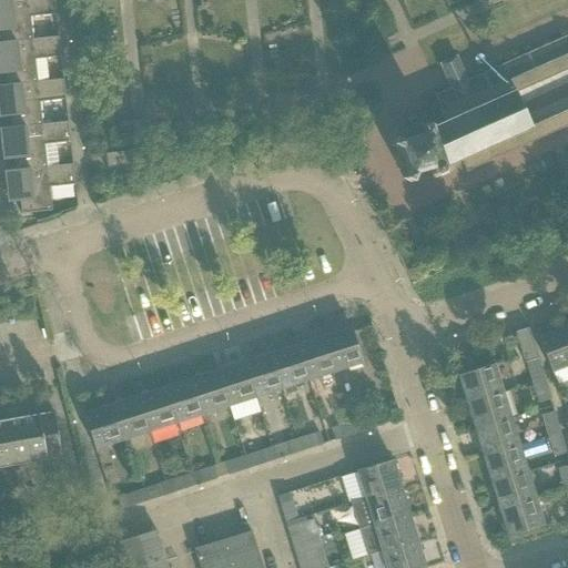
[(9,0),(0,1),(0,31),(1,31),(2,43),(2,44),(33,41),(33,40),(32,31),(30,18),(56,14),(53,0),(9,0)]
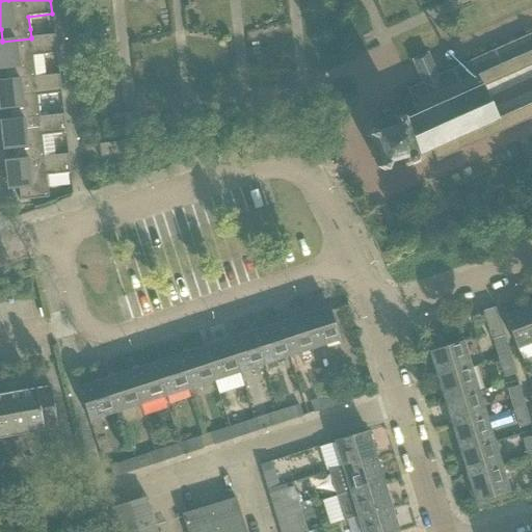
[(371,130),(368,138),(375,141),(381,161),(378,169),(381,170),(387,173),(389,165),(403,160),(405,168),(418,164),(416,158),(432,150),(437,161),(441,160),(441,159),(531,117),(531,104),(499,118),(484,86),(531,64),(531,33),(439,76),(436,73),(434,74),(436,77),(424,82),(423,79),(421,80),(422,83),(408,89),(415,103),(411,105),(417,115),(404,122),(403,116),(396,120),(398,127),(381,132),(378,133),(371,130)]
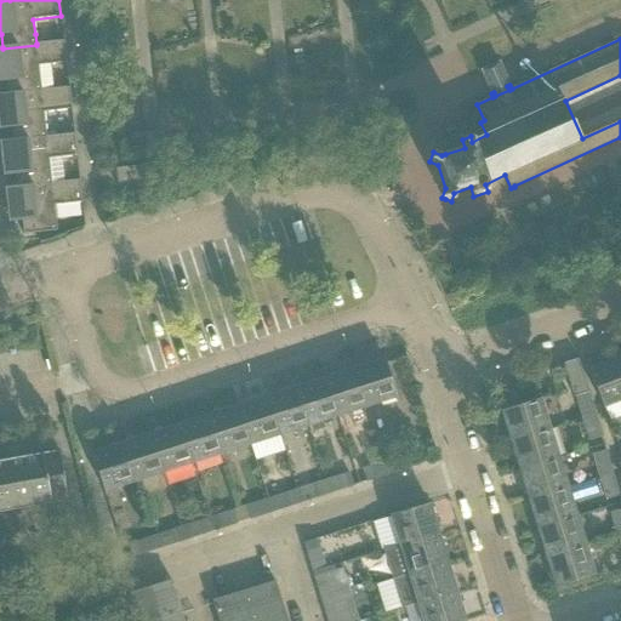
[(3,47),(0,47),(0,81),(6,81),(7,93),(7,95),(41,91),(41,90),(40,81),(39,66),(67,63),(64,41),(36,45),(3,49),(3,47)]
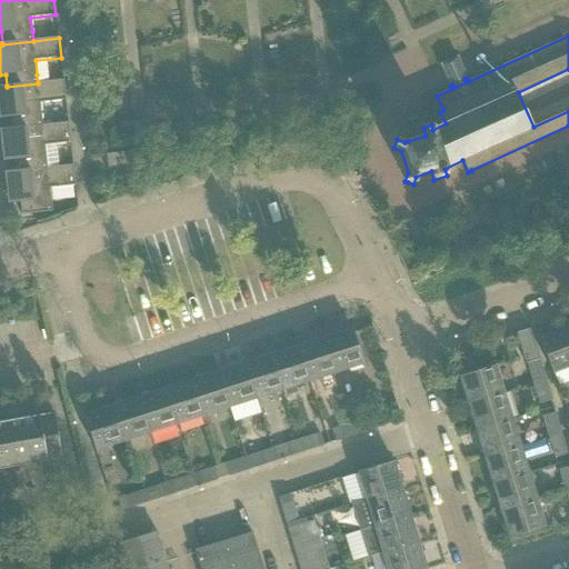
[(7,86),(0,86),(0,118),(2,118),(10,117),(12,129),(42,126),(40,108),(40,103),(66,100),(63,80),(38,83),(7,87),(7,86)]
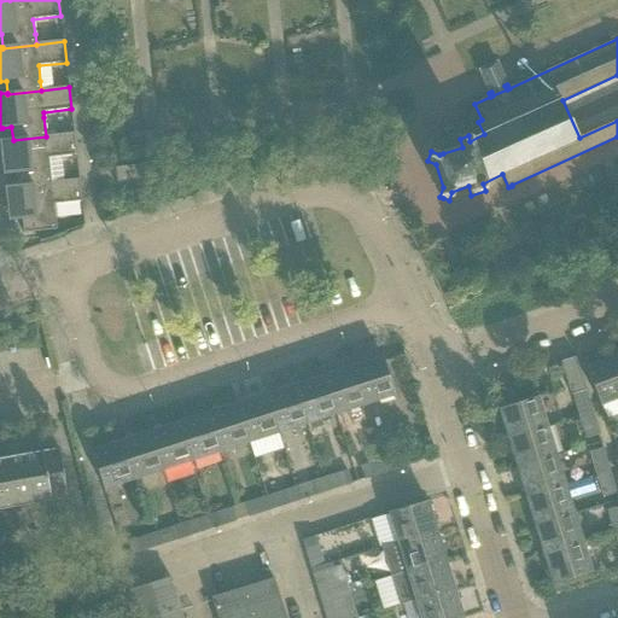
[(13,140),(0,140),(0,147),(0,150),(3,167),(4,175),(9,174),(17,173),(18,186),(18,187),(51,184),(51,182),(50,168),(48,158),(76,155),(74,134),(46,136),(13,140)]
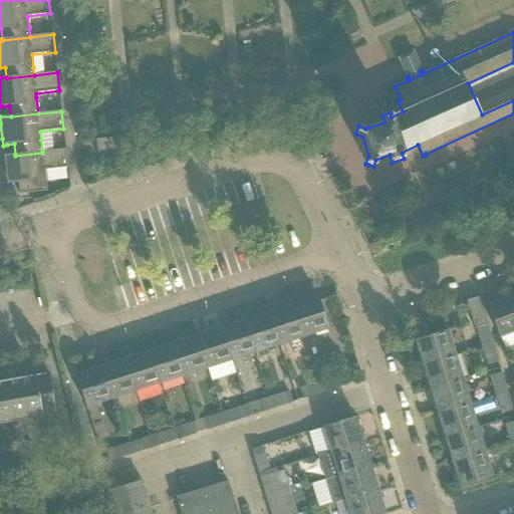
[(95,141),(96,144),(97,153),(123,150),(121,138),(95,141)]
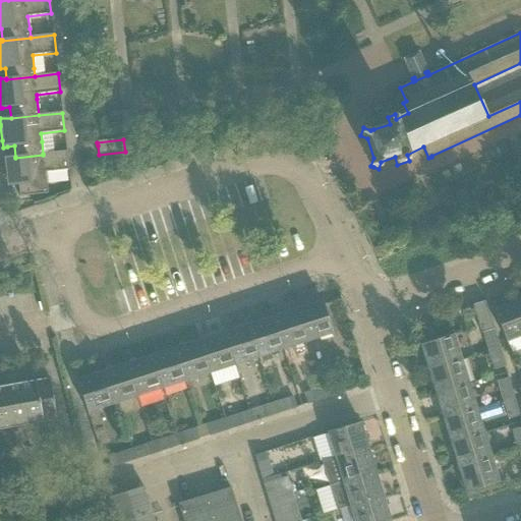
[(15,157),(3,158),(5,165),(6,179),(7,186),(11,186),(18,185),(19,197),(48,194),(45,172),(69,170),(67,152),(43,155),(15,158),(15,157)]
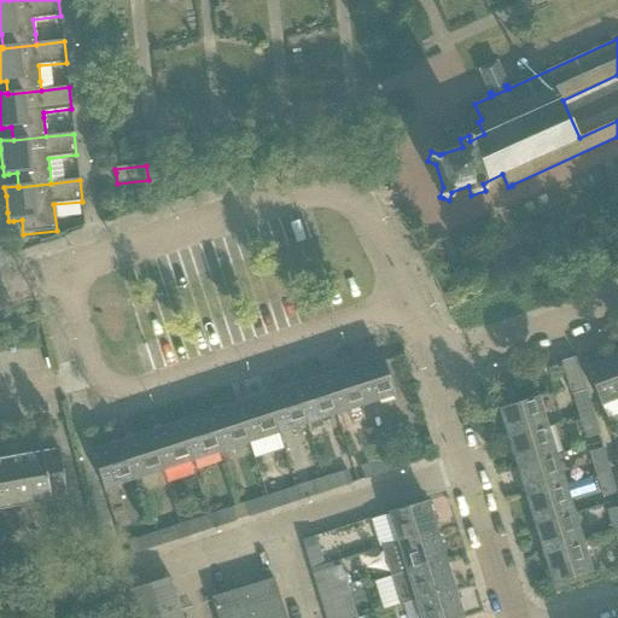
[(383,356),(353,367),(365,404),(395,395),(383,356)]
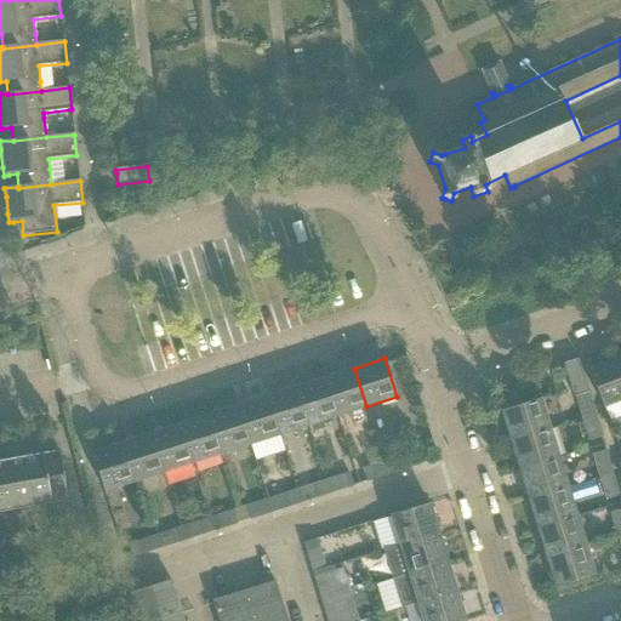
[(620,399),(620,365),(617,358),(588,369),(603,406),(620,399)]
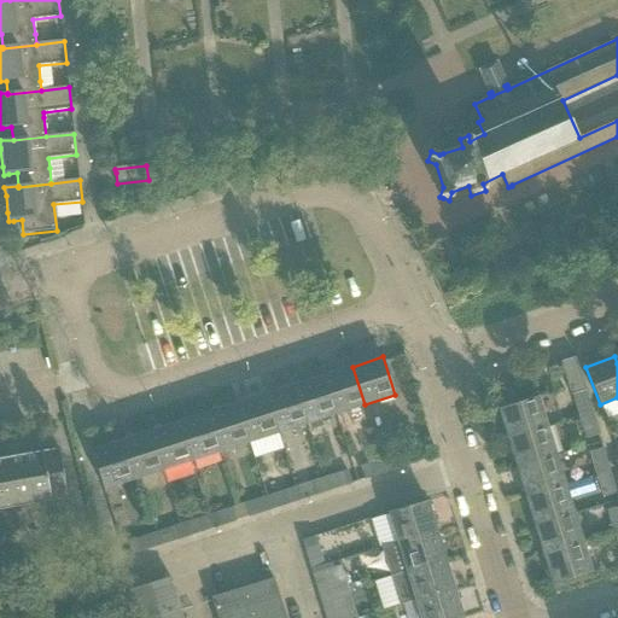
[(353,367),(324,375),(336,414),(365,404),(353,367)]
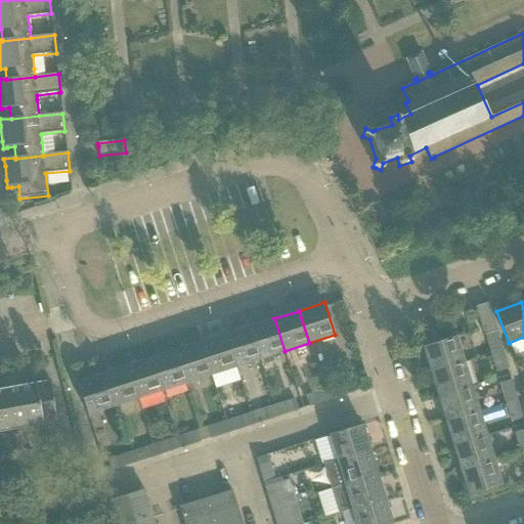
[(274,318),(250,326),(260,359),(285,351),(274,318)]
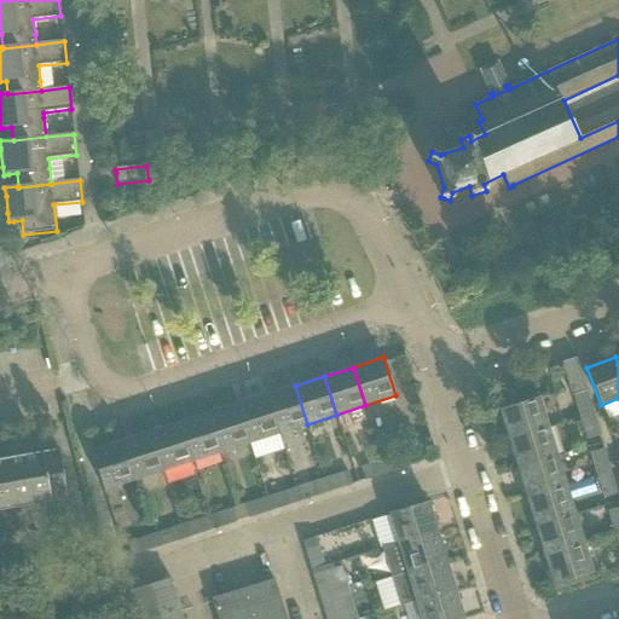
[(295,386),(266,395),(278,434),(307,424),(295,386)]
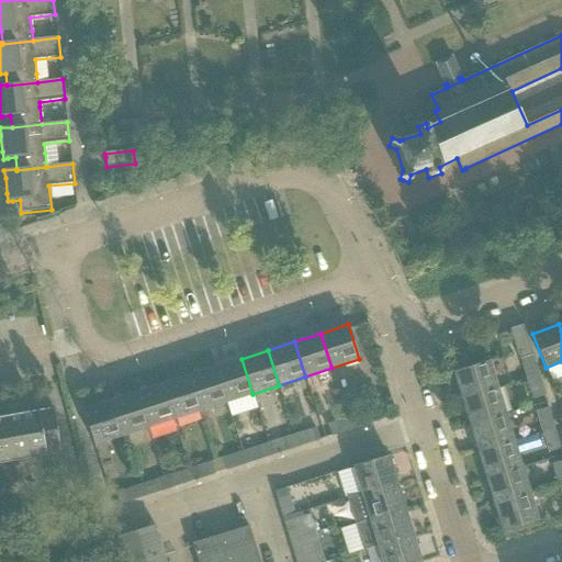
[(520,358),(526,379),(538,375),(531,355),(520,358)]
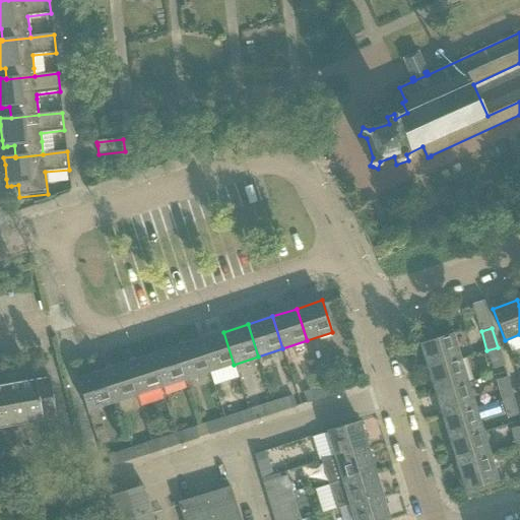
[(223,332),(199,340),(209,372),(234,365),(223,332)]
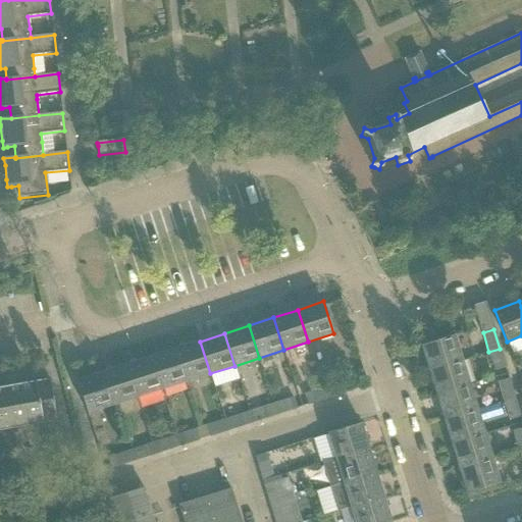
[(422,345),(429,370),(462,360),(455,334),(422,345)]
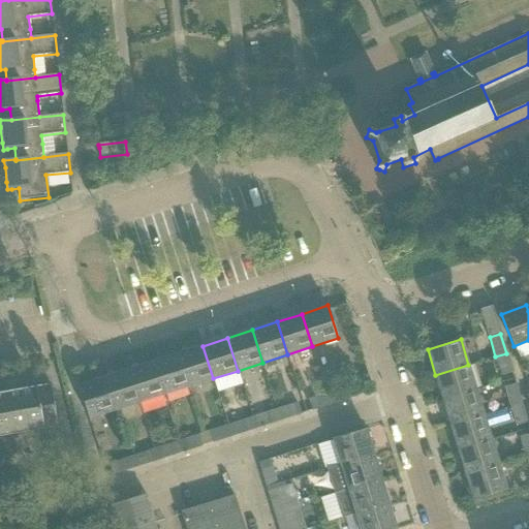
[(203,346),(178,353),(188,386),(213,378),(203,346)]
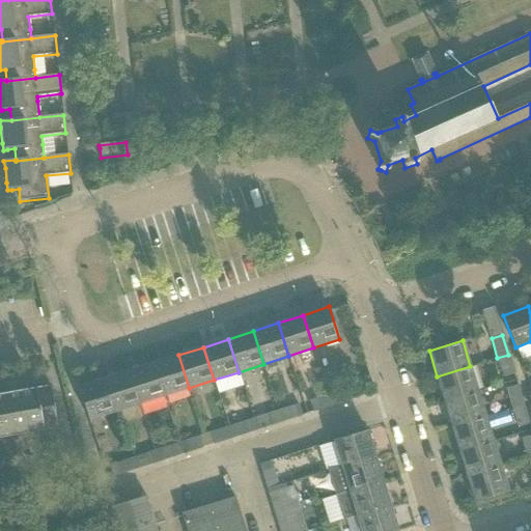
[(178,355),(154,363),(164,396),(189,388),(178,355)]
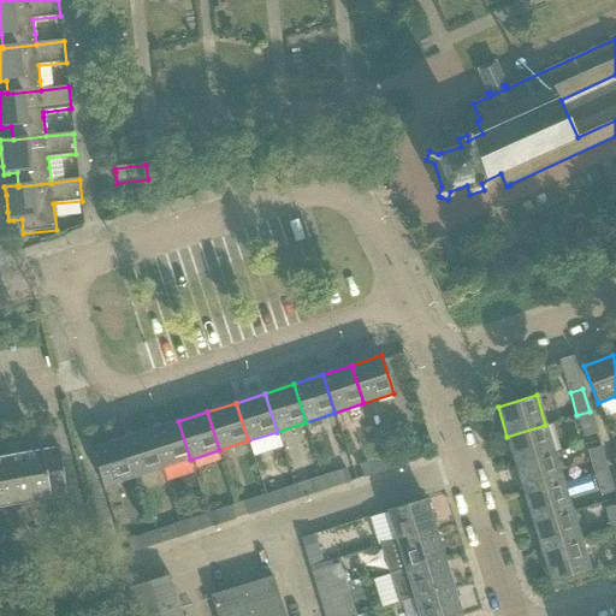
[(590,412),(576,415),(584,437),(597,433),(590,412)]
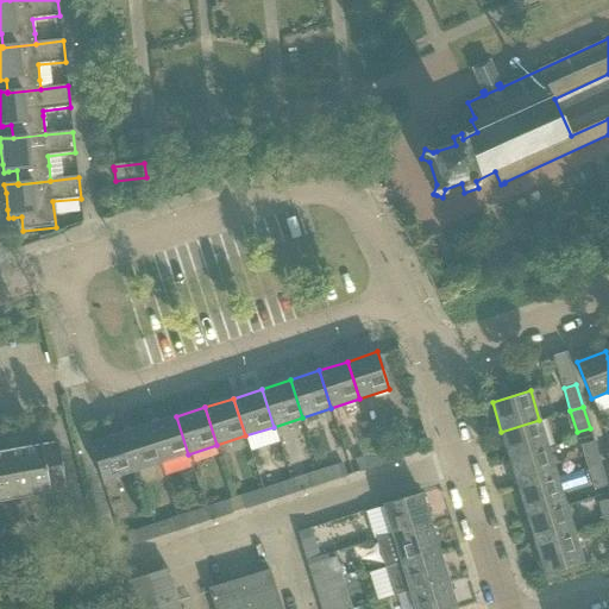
[(176,416),(148,426),(159,464),(188,454),(176,416)]
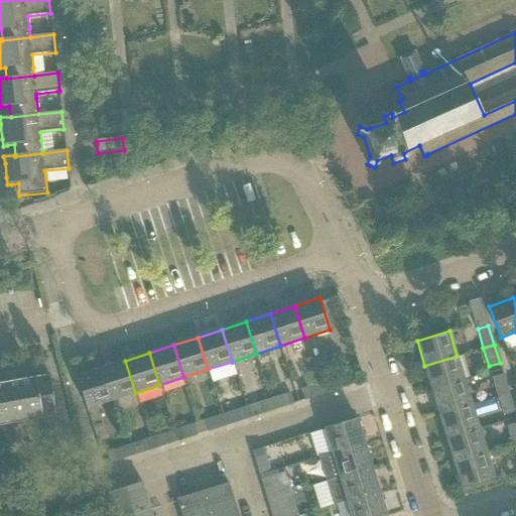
[(424,366),(432,390),(465,380),(457,356),(424,366)]
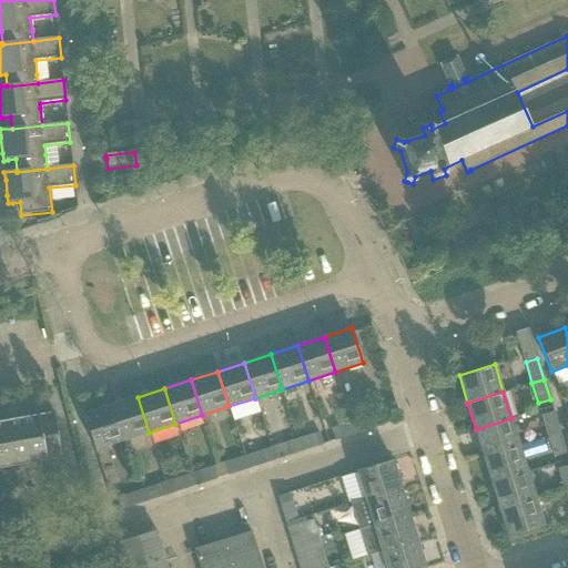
[(138,397),(111,406),(122,440),(149,433),(138,397)]
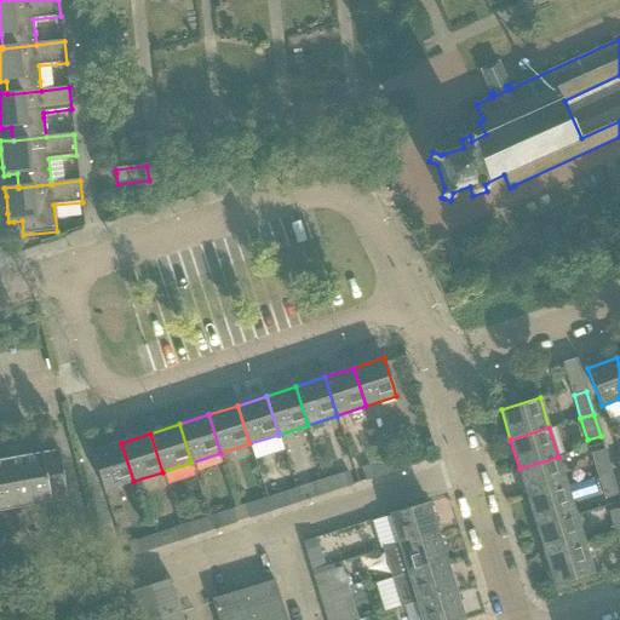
[(133,481),(121,443),(91,453),(104,491),(133,481)]
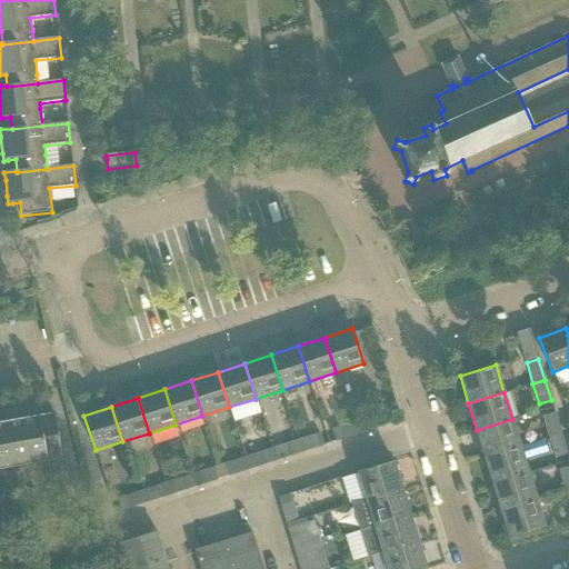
[(0,491),(16,489),(12,467),(61,458),(52,412),(0,421),(0,491)]
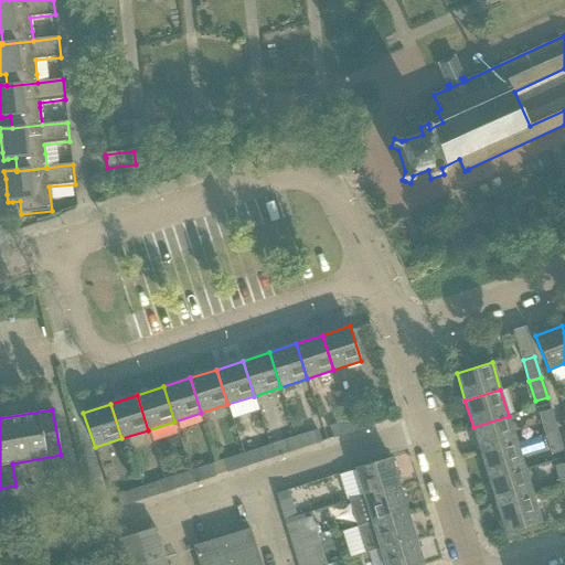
[(539,413),(545,434),(557,430),(551,409),(539,413)]
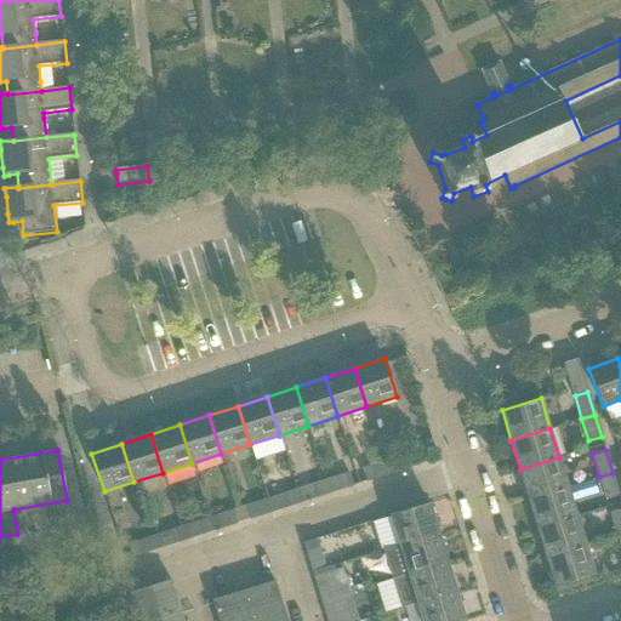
[(408,454),(385,462),(388,474),(411,467),(408,454)]
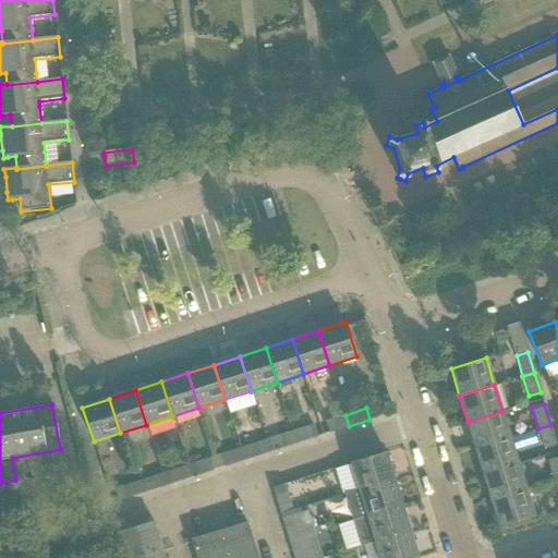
[(468,422),(475,448),(510,437),(502,411),(468,422)]
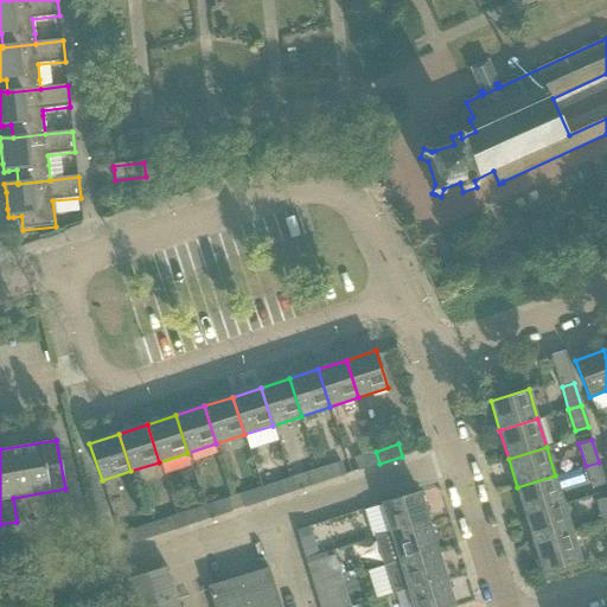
[(379,464),(376,452),(353,459),(358,471),(379,464)]
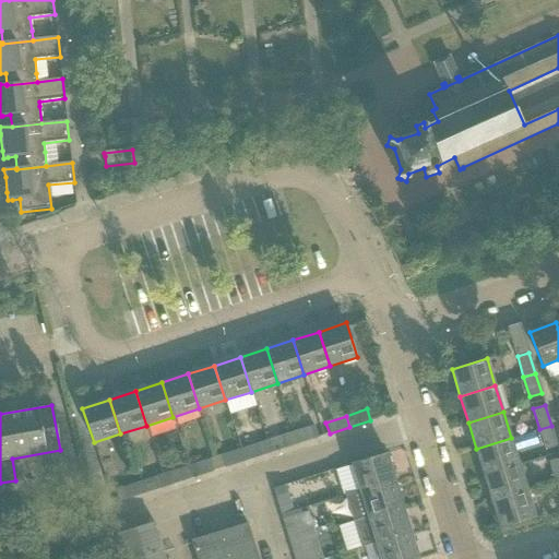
[(313,426),(294,432),(297,443),(318,437),(313,426)]
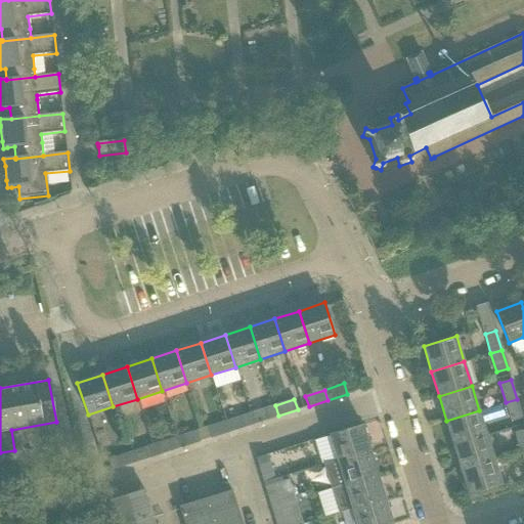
[(517,399),(506,402),(512,422),(522,418),(517,399)]
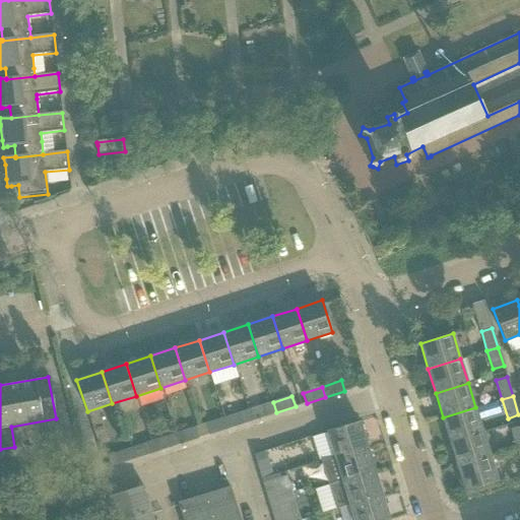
[(276,412),(273,402),(254,408),(258,418),(276,412)]
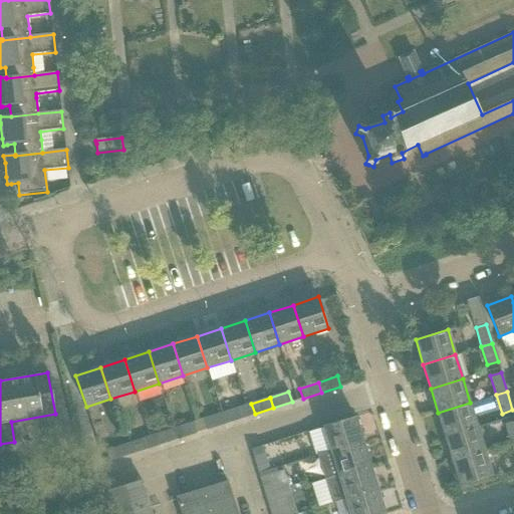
[(438,413),(445,437),(477,427),(470,403),(438,413)]
